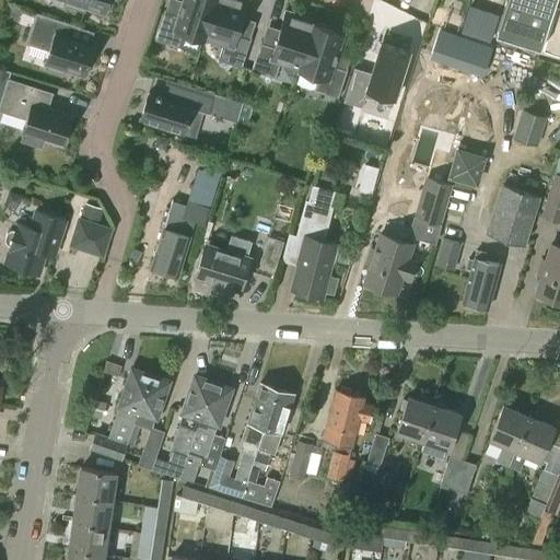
[(65,0),(65,1),(66,1),(65,6),(83,11),(85,8),(104,13),(107,0),(65,0)]
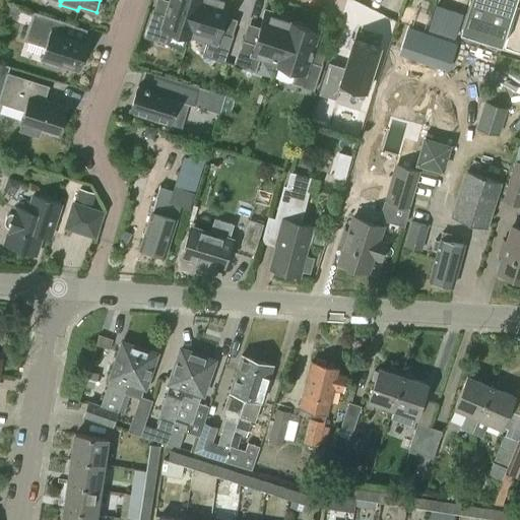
[(170,0),(165,15),(152,11),(153,9),(152,9),(143,37),(166,44),(171,30),(189,37),(190,35),(207,41),(202,55),(224,62),(233,35),(232,37),(219,33),(230,1),(229,1),(229,0),(170,0)]
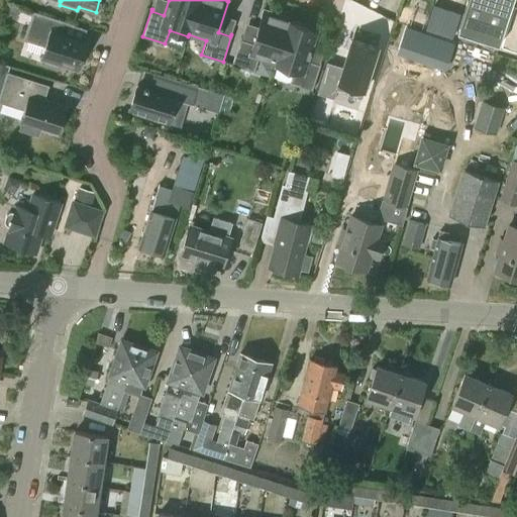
[(499,46),(513,0),(468,0),(457,33),(499,46)]
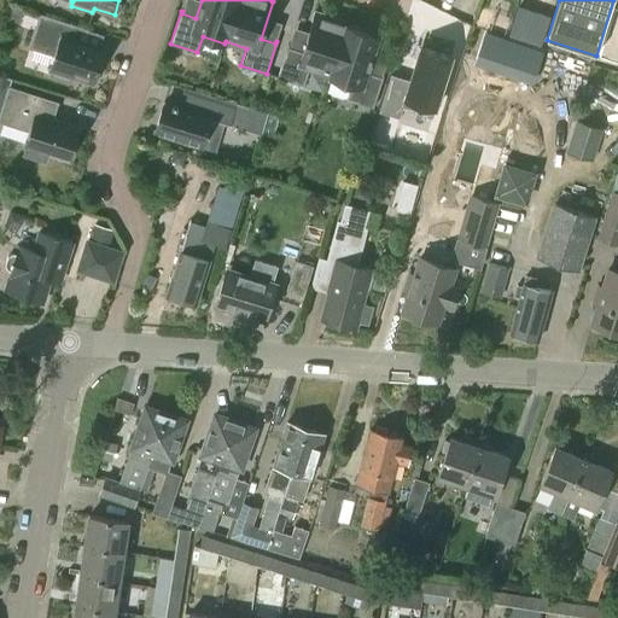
[(18,22),(22,9),(9,5),(5,19),(18,22)]
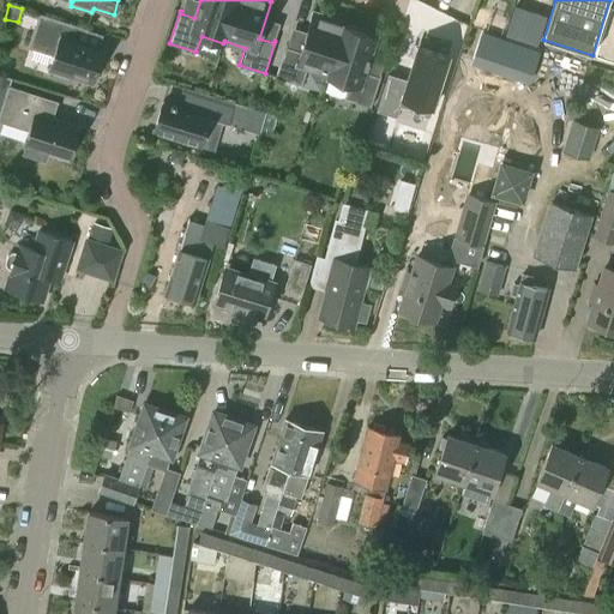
[(515,5),(505,35),(537,46),(547,16),(515,5)]
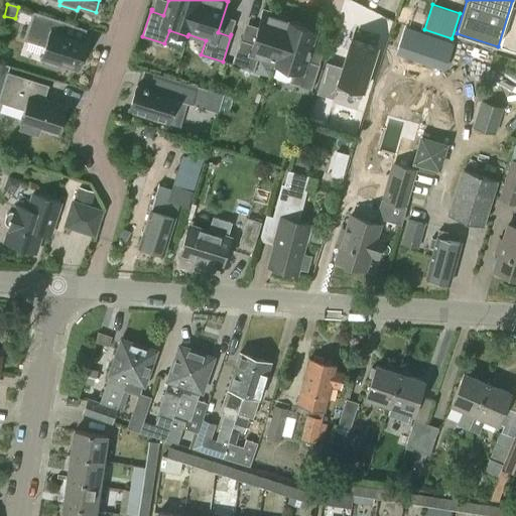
[(422,30),(427,14),(411,9),(406,25),(422,30)]
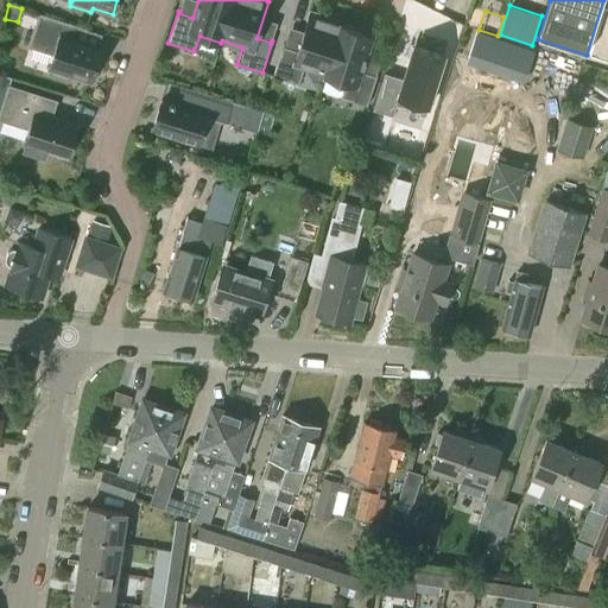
[(77,27),(78,26),(38,13),(27,46),(52,55),(49,69),(50,69),(49,74),(69,80),(70,76),(92,82),(101,51),(70,40),(75,26),(77,27)]
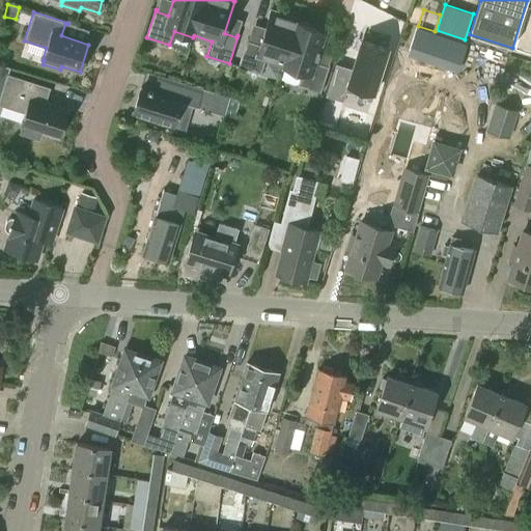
[(300,20),(277,12),(276,15),(270,12),(259,45),(247,40),(248,38),(247,38),(238,66),(260,74),(266,58),(283,64),(283,65),(302,72),(298,85),(320,92),(330,64),(329,64),(328,66),(315,62),(326,30),(299,22),(300,20)]
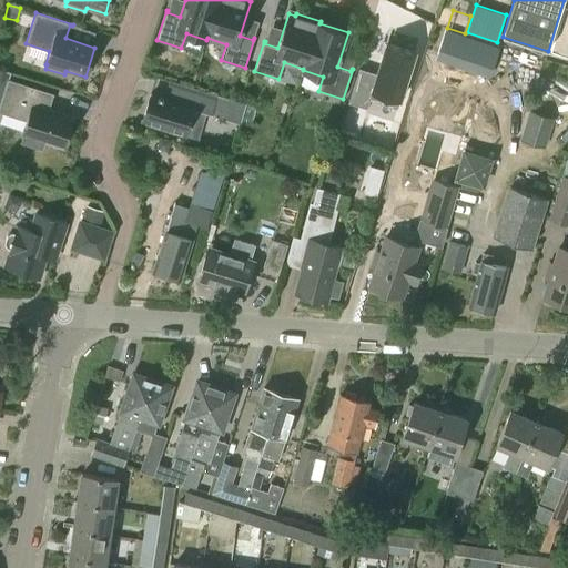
[(359,72),(350,102),(388,115),(398,85),(401,87),(412,53),(383,44),(373,77),(359,72)]
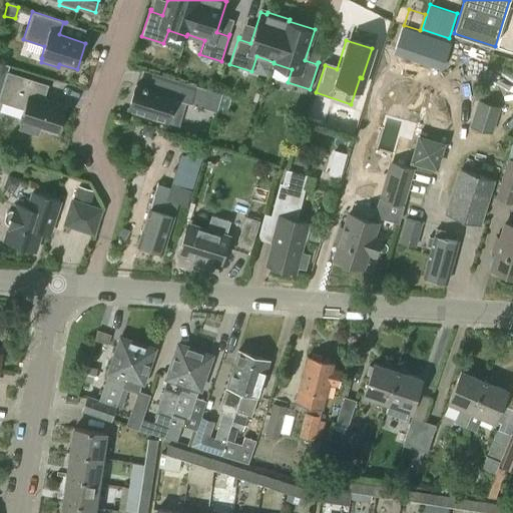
[(0,101),(24,110),(20,121),(21,121),(19,129),(37,134),(39,127),(56,133),(65,106),(39,98),(43,84),(48,86),(48,85),(7,72),(9,65),(0,62),(0,101)]
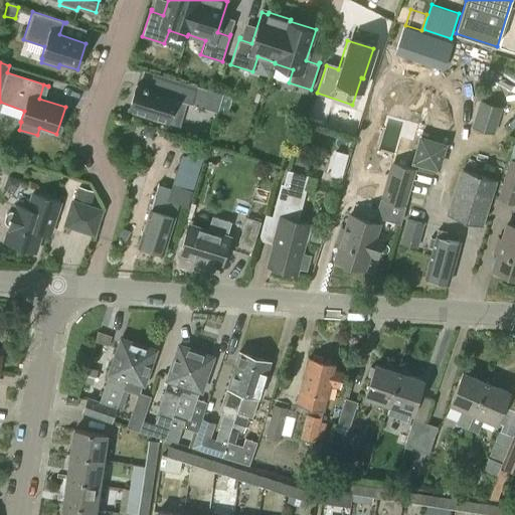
[(435,95),(440,71),(414,66),(410,84),(388,79),(383,104),(423,113),(427,93),(435,95)]
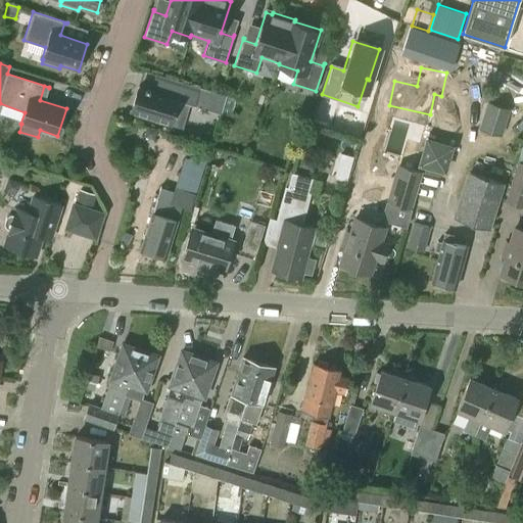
[(227,96),(199,87),(193,106),(221,114),(227,96)]
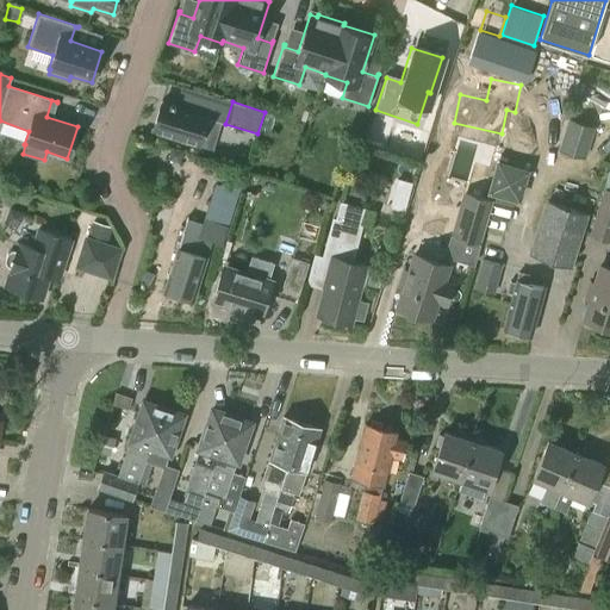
[(169,105),(161,103),(151,131),(198,145),(207,117),(174,107),(175,105),(169,103),(169,105)]
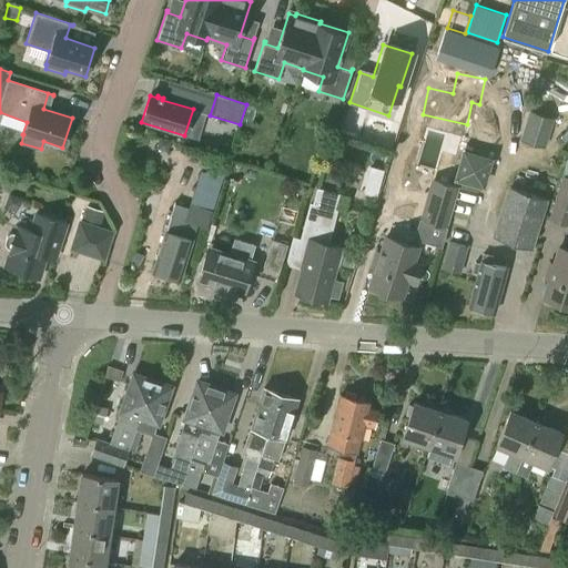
[(338,131),(343,117),(327,112),(323,127),(338,131)]
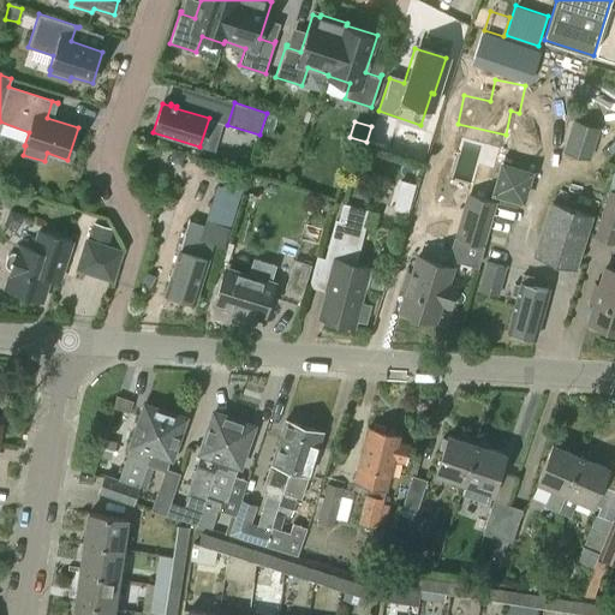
[(589,156),(596,131),(573,124),(566,150),(589,156)]
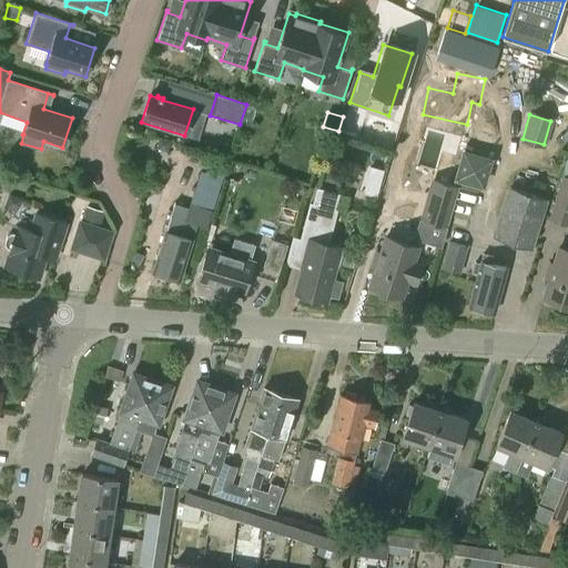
[(490,160),(462,152),(460,156),(453,181),(482,189),(490,160)]
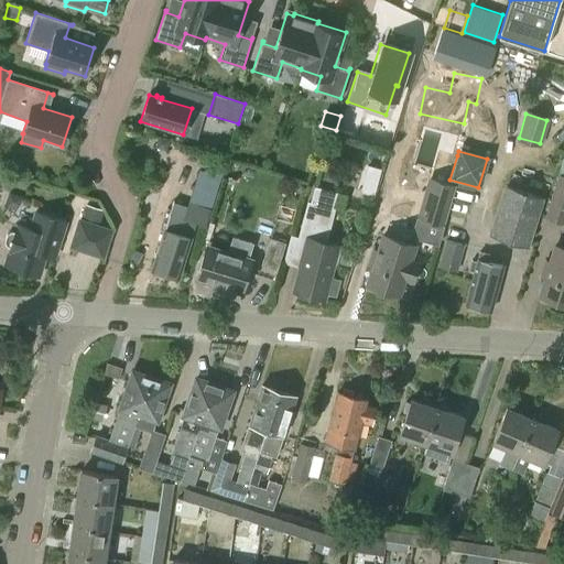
[(563,153),(544,216),(549,217),(563,221),(563,153)]
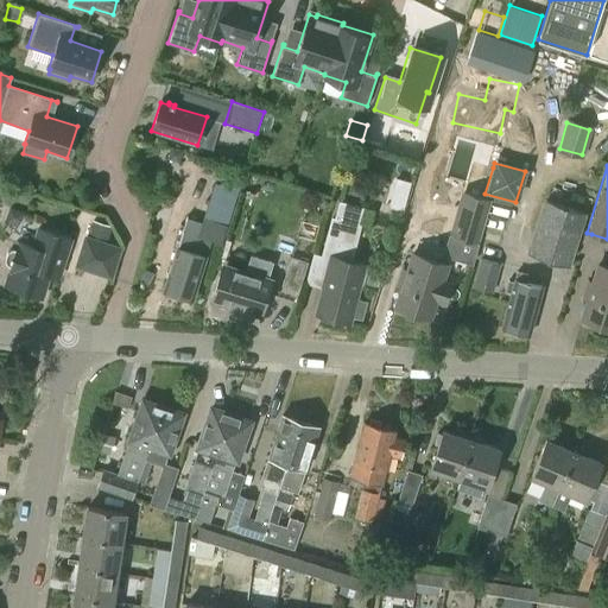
[(393,177),(391,185),(405,189),(407,182),(393,177)]
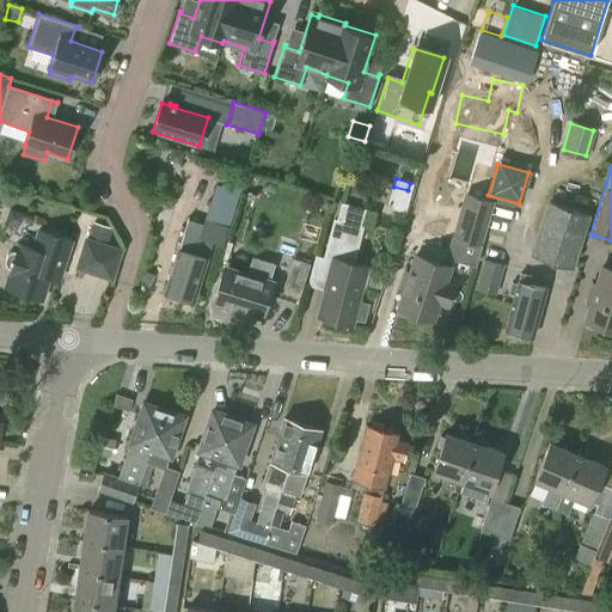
[(191,220),(190,219),(182,250),(179,249),(165,292),(196,301),(209,258),(208,257),(212,244),(222,246),(238,197),(220,191),(215,204),(213,203),(206,225),(191,221),(191,220)]
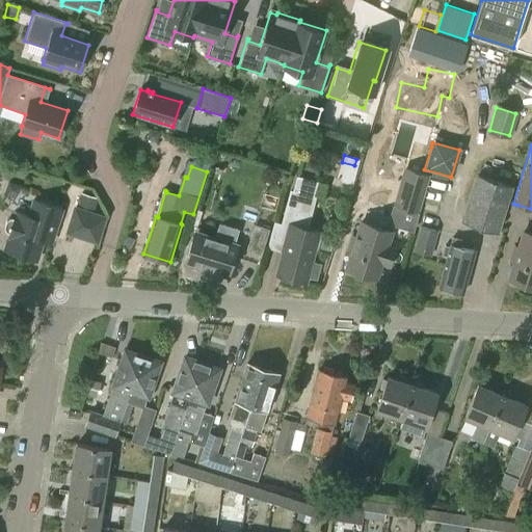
[(424,173),(404,167),(393,205),(418,211),(428,174),(424,173)]
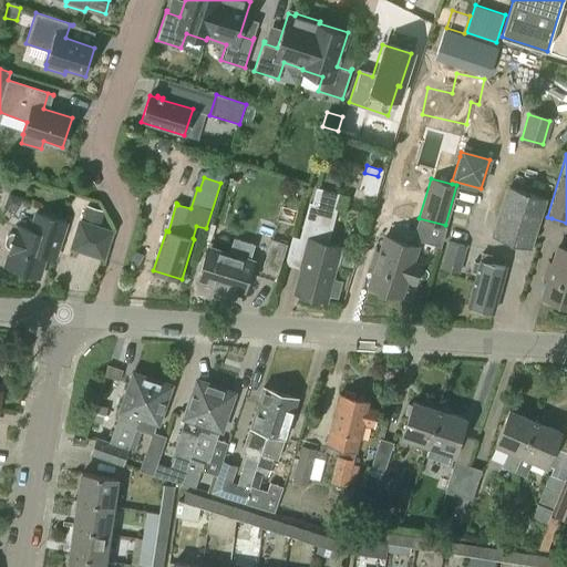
[(312,204),(311,204),(301,238),(315,241),(311,255),(308,254),(298,292),(326,300),(336,263),(339,264),(343,248),(328,244),(337,210),(336,210),(340,193),(317,187),(312,204)]
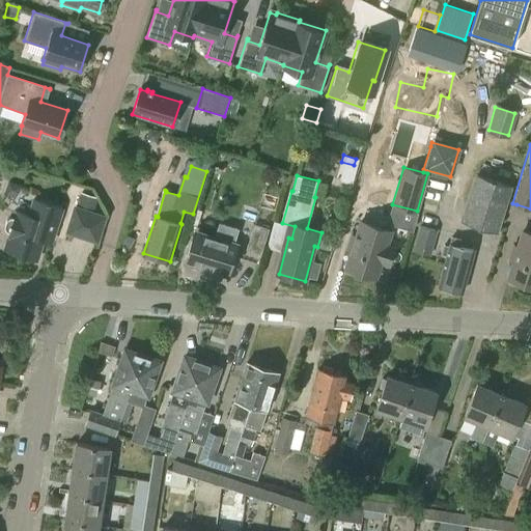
[(497,232),(511,187),(479,176),(465,222),(497,232)]
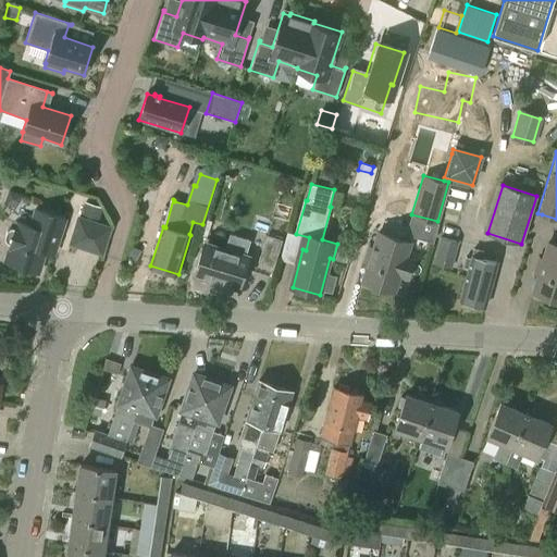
[(12,206),(19,202),(21,195),(9,192),(5,203),(12,206)]
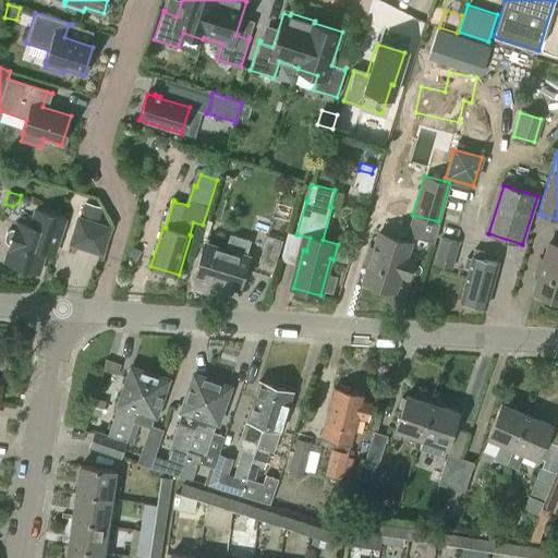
[(85,206),(81,219),(97,225),(101,211),(85,206)]
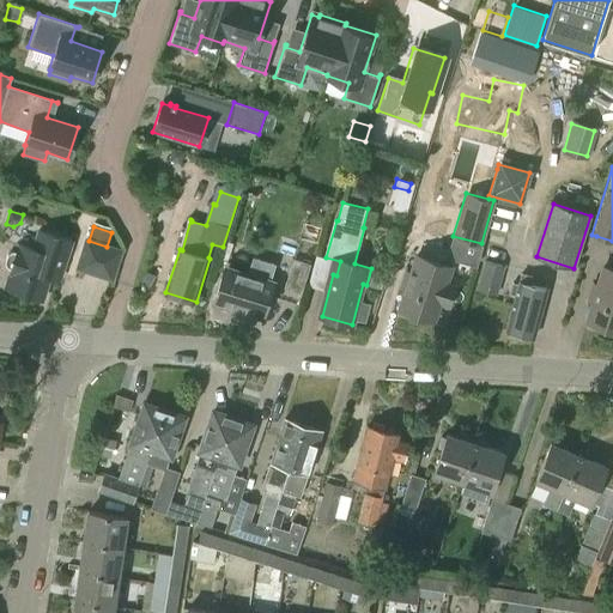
[(16,252),(12,253),(8,255),(7,262),(7,266),(10,268),(13,269),(7,289),(43,301),(54,268),(64,272),(73,242),(41,231),(35,249),(22,244),(18,253),(16,252)]
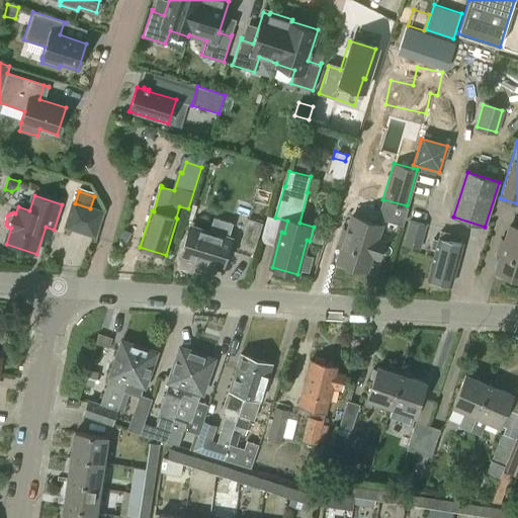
[(96,236),(103,212),(90,208),(75,203),(67,227),(96,236)]
